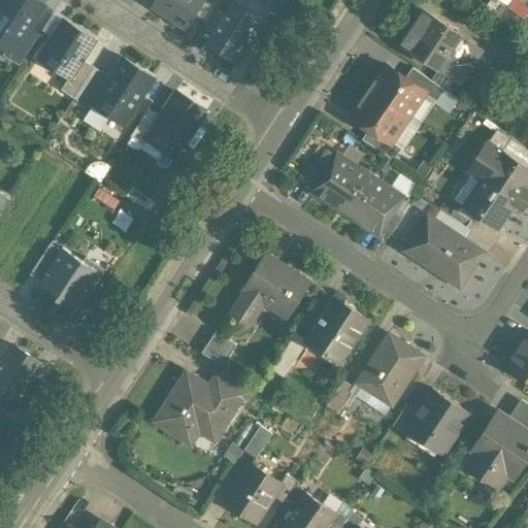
[(34,0),(2,0),(0,4),(0,46),(8,52),(11,54),(27,30),(43,6),(34,0)]
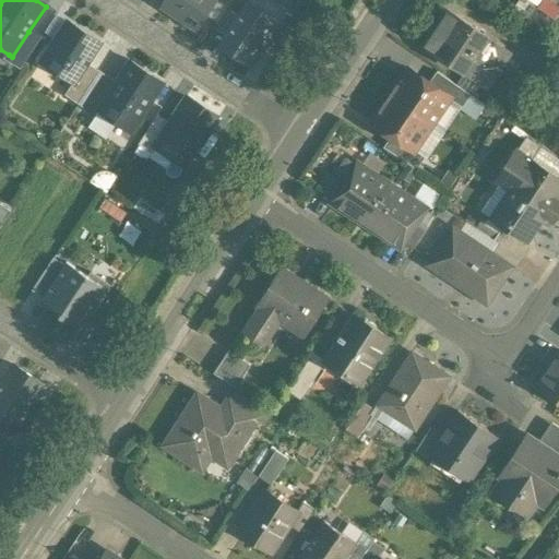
[(164,0),(159,8),(195,32),(205,16),(216,0),(164,0)]
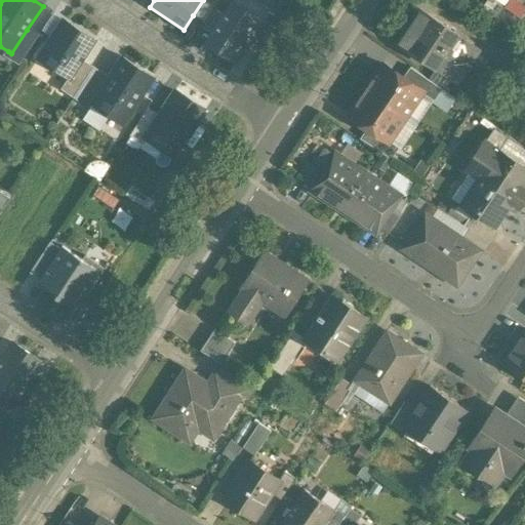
[(203,0),(193,15),(203,23),(218,0),(203,0)]
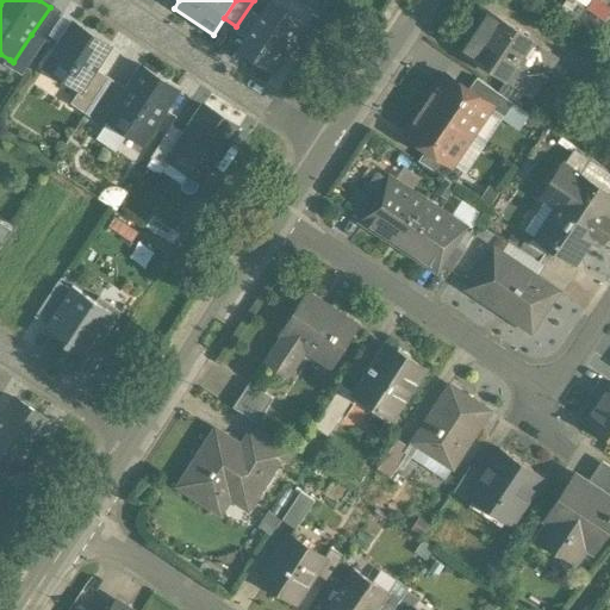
[(583,8),(571,0),(570,2),(568,1),(561,12),(595,35),(603,23),(583,8)]
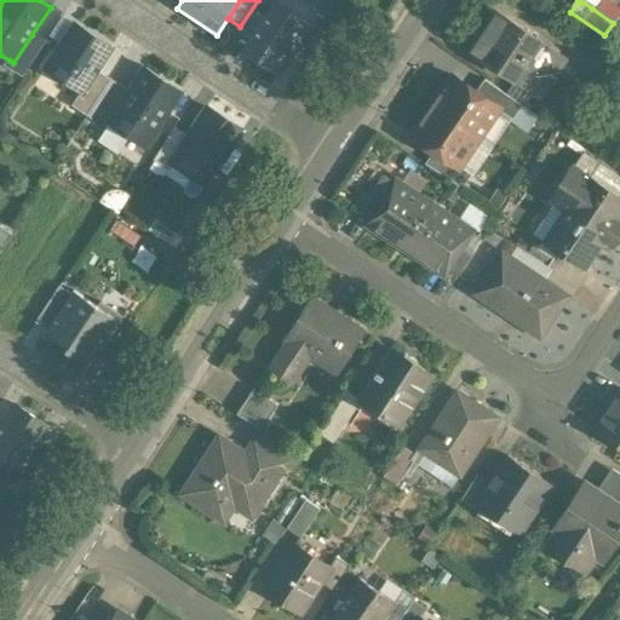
[(310,27),(275,4),(265,18),(250,42),(244,51),(279,75),(293,52),(310,27)]
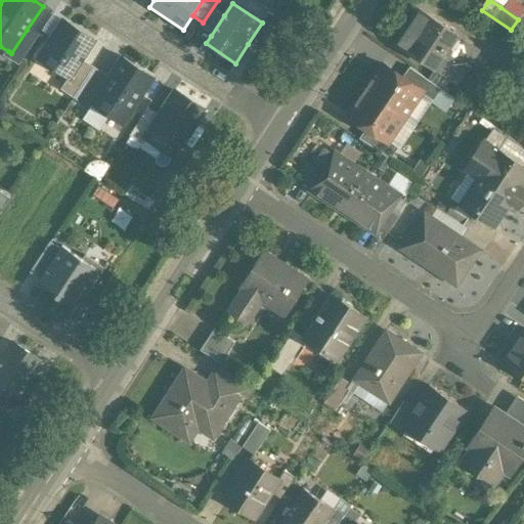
[(211,36),(224,15),(214,8),(201,29),(211,36)]
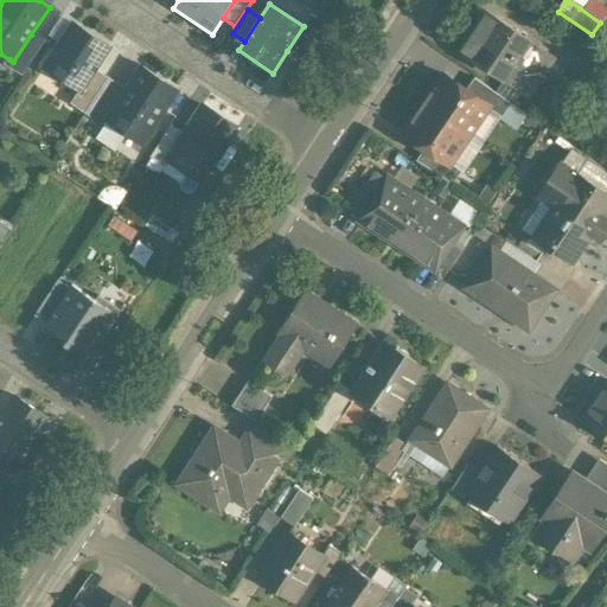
[(528,44),(483,14),(459,52),(499,78),(498,80),(528,98),(551,62),(526,45),(528,44)]
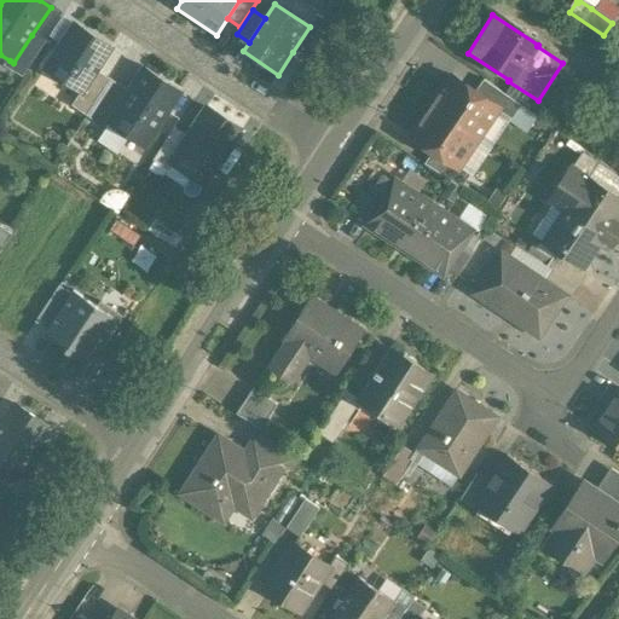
[(317,16),(310,27),(293,52),(305,61),(329,24),(317,16)]
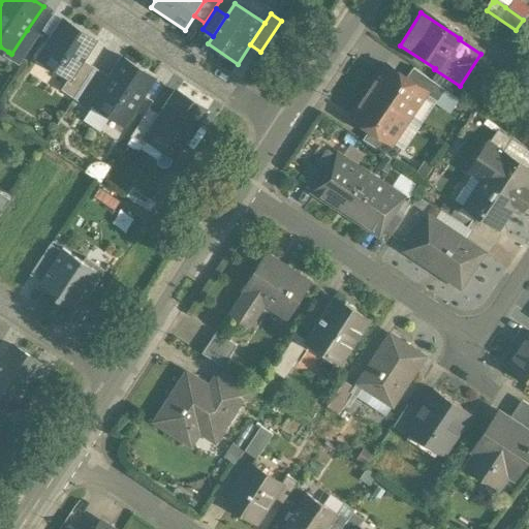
[(94,41),(63,22),(38,59),(68,79),(69,80),(82,61),(94,41)]
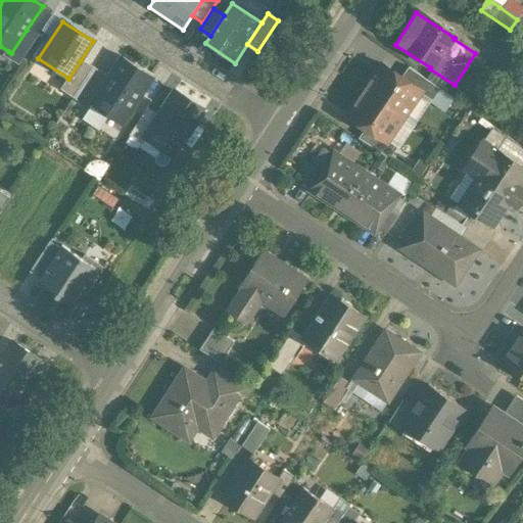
[(38,37),(27,30),(11,53),(8,51),(6,55),(19,64),(38,37)]
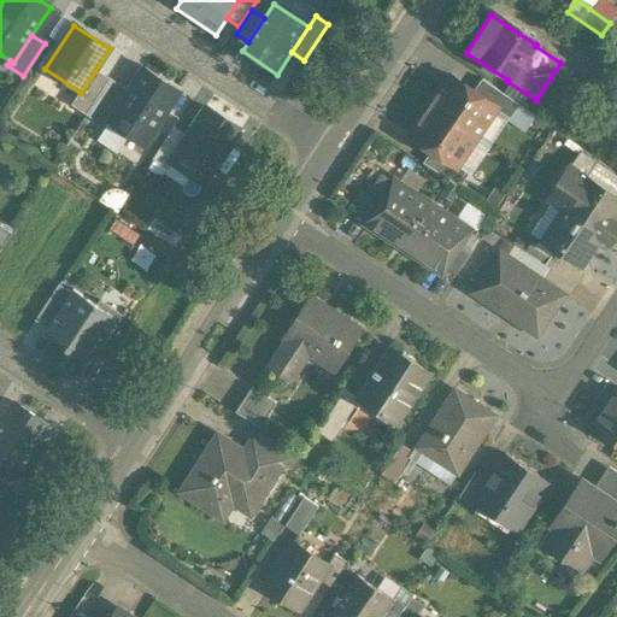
[(180,92),(144,68),(128,92),(107,124),(107,125),(144,148),(180,92)]
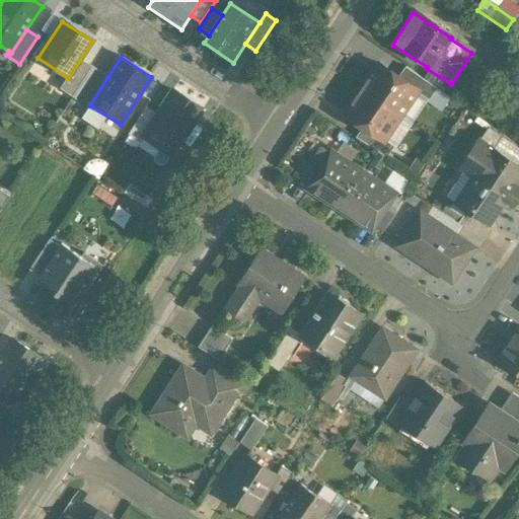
[(60,89),(72,97),(92,67),(80,60),(68,78),(67,77),(60,89)]
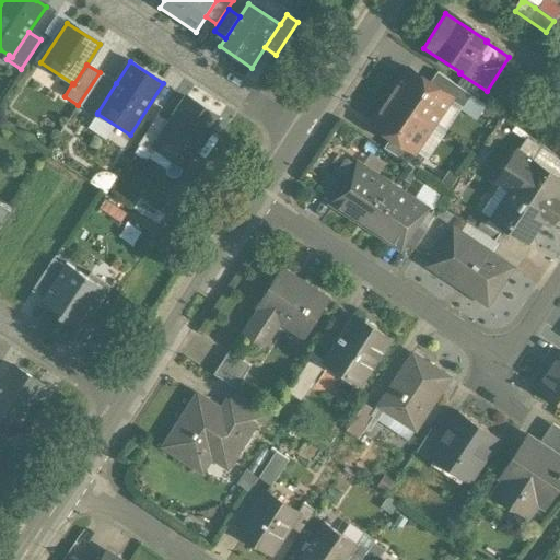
[(430,85),(408,70),(391,97),(434,127),(451,102),(452,100),(430,85)]
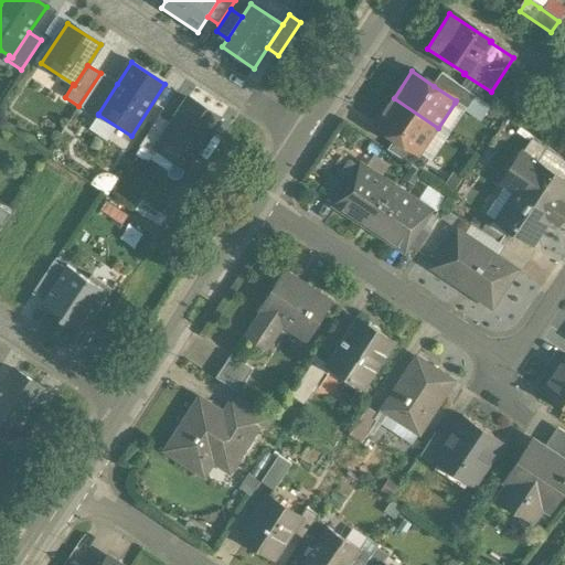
[(96,118),(98,115),(98,114),(117,84),(100,73),(78,106),(96,118)]
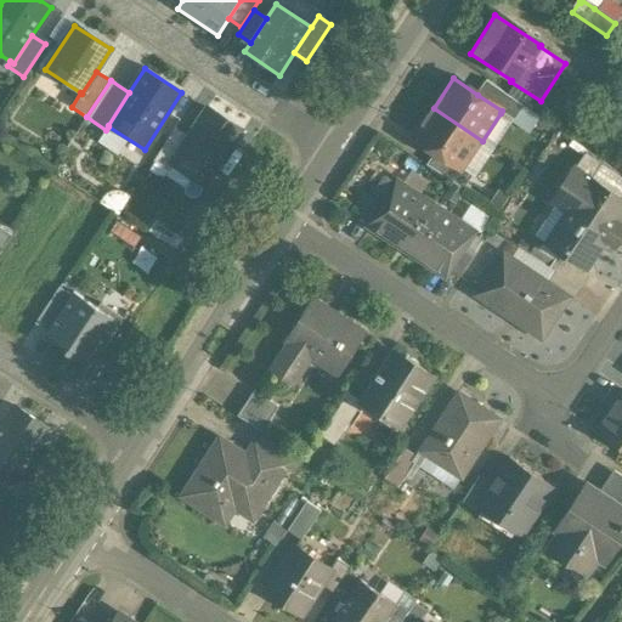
[(538,118),(486,82),(478,95),(502,111),(501,113),(530,131),(538,118)]
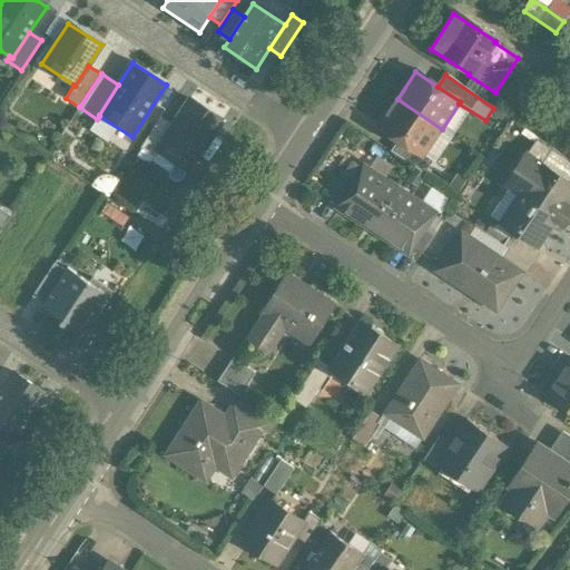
[(442,129),(397,99),(377,128),(397,141),(422,158),(423,157),(442,129)]
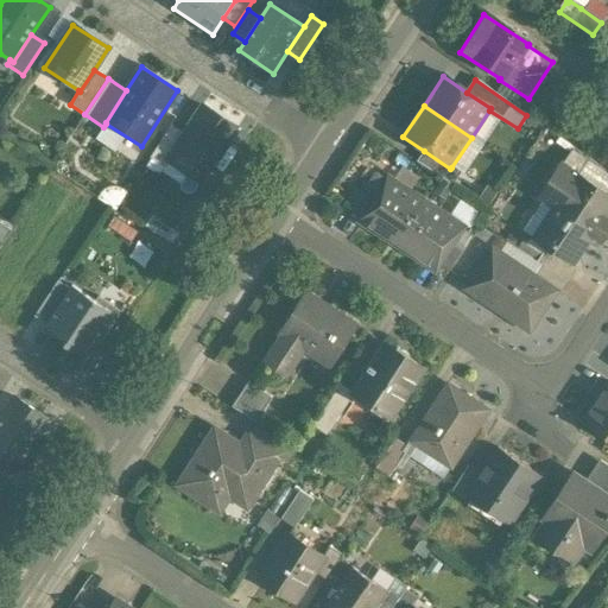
[(238,130),(202,107),(184,134),(168,160),(168,162),(202,183),(238,130)]
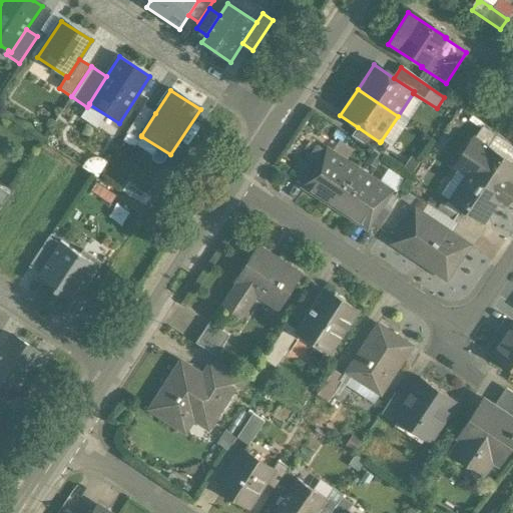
[(141,135),(155,113),(144,106),(126,133),(138,141),(141,136),(141,135)]
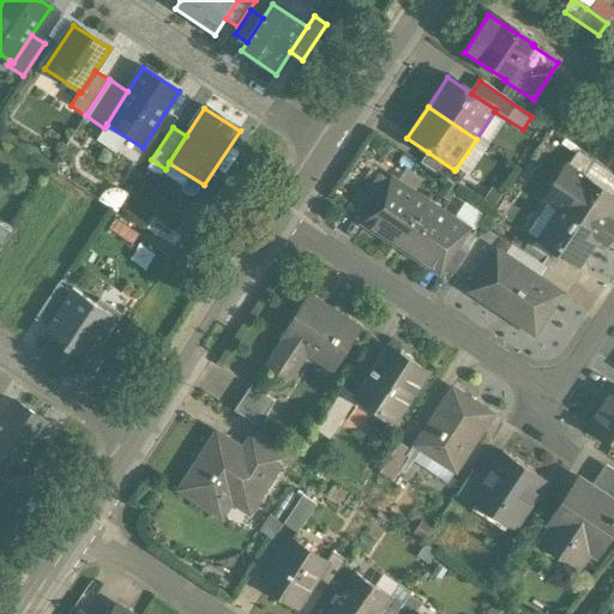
[(613,199),(613,174),(581,151),(567,169),(613,199)]
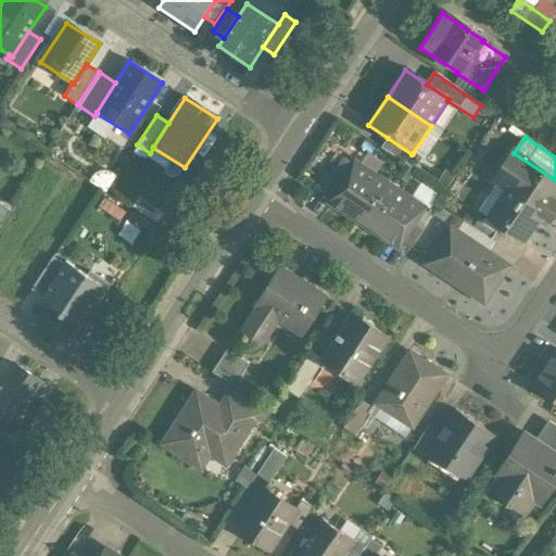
[(412,154),(388,138),(381,149),(415,171),(422,160),(413,153),(412,154)]
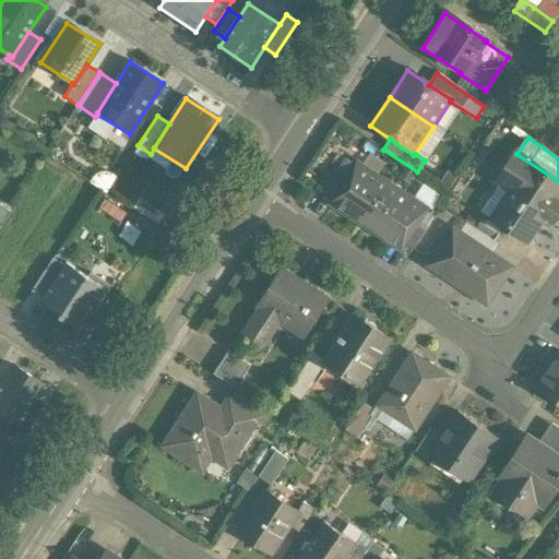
[(558,197),(558,182),(516,154),(498,182),(511,191),(496,215),(531,237),(552,203),(555,204),(558,197)]
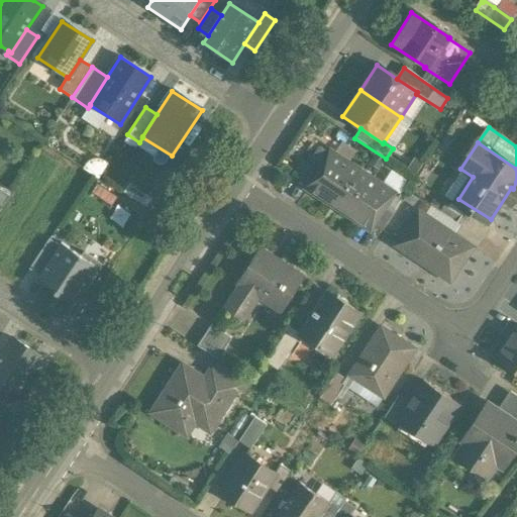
[(319,149),(299,180),(310,187),(330,156),(319,149)]
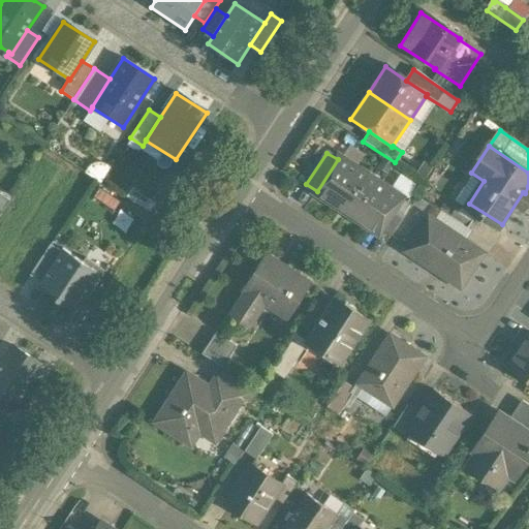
[(317,191),(315,194),(343,213),(366,178),(338,159),(317,191)]
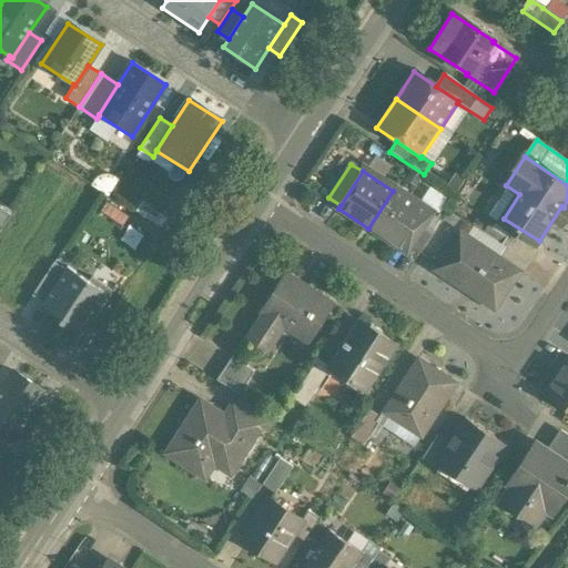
[(393,191),(368,229),(405,252),(407,249),(422,226),(429,215),(393,191)]
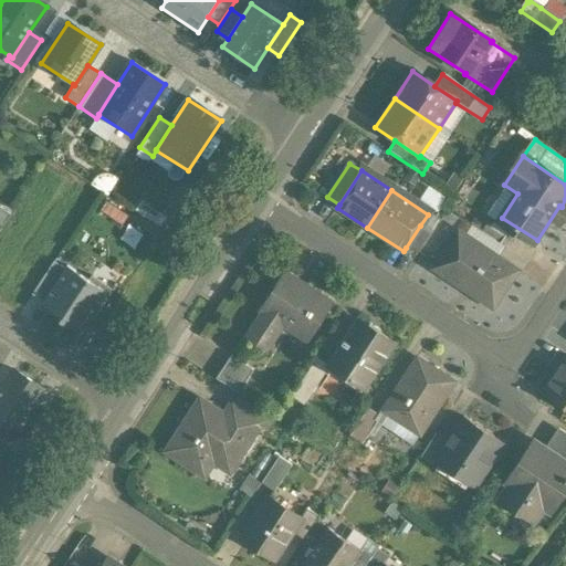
[(0,208),(0,230),(10,215),(0,208)]
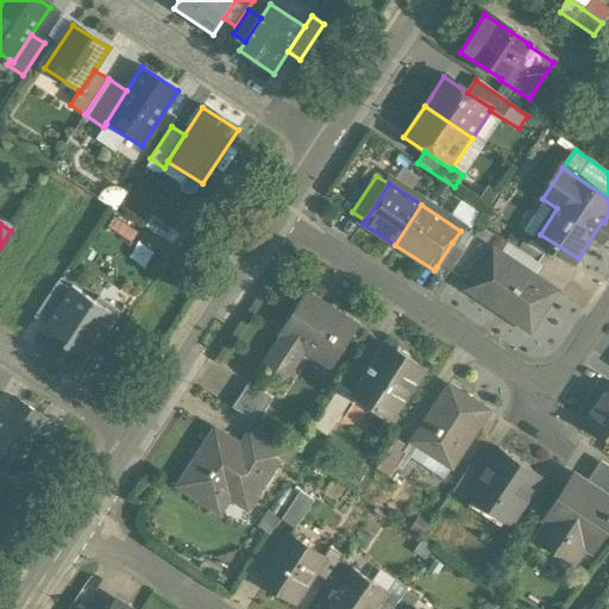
[(452,243),(437,267),(447,274),(463,250),(452,243)]
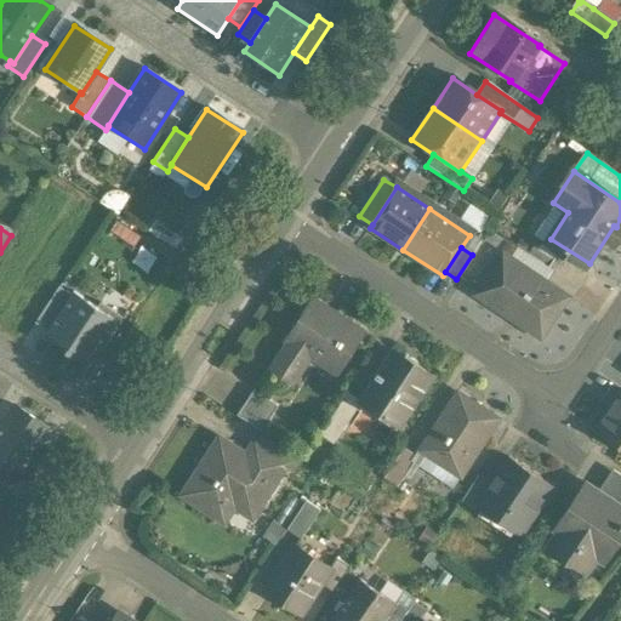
[(590,275),(558,255),(548,268),(553,272),(580,290),(590,275)]
